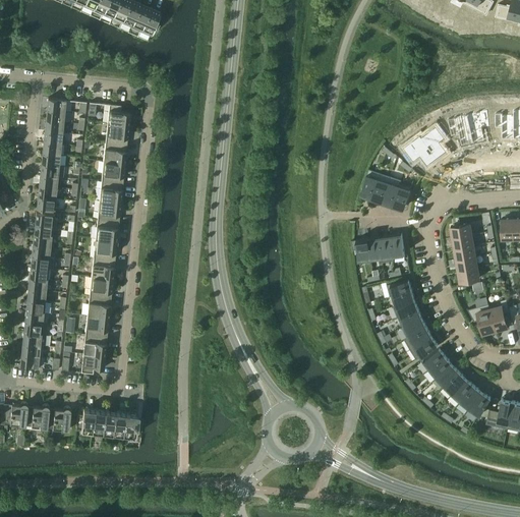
[(95,11),(99,0),(88,0),(84,7),(95,11)]
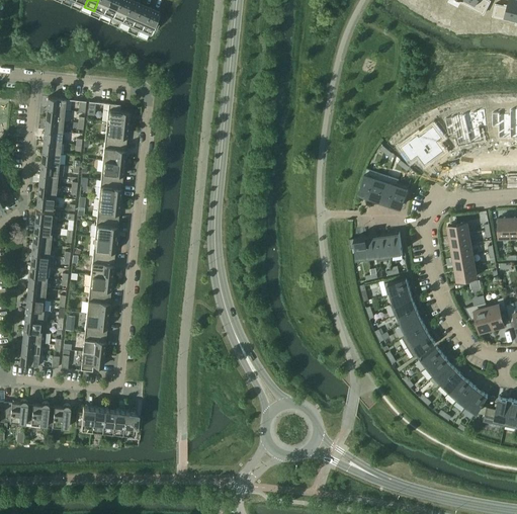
[(103,15),(109,0),(98,0),(94,11),(103,15)]
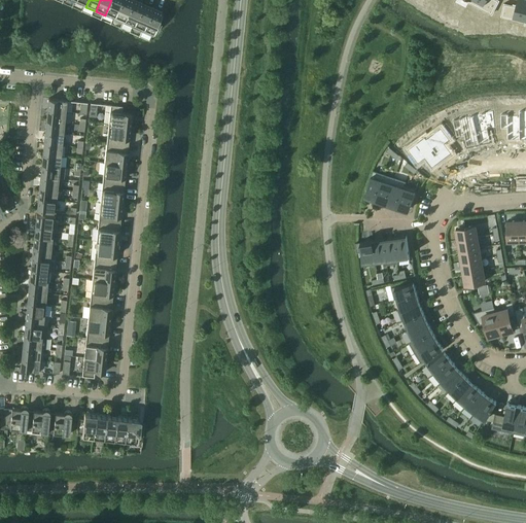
[(114,20),(123,0),(111,0),(105,15),(114,20)]
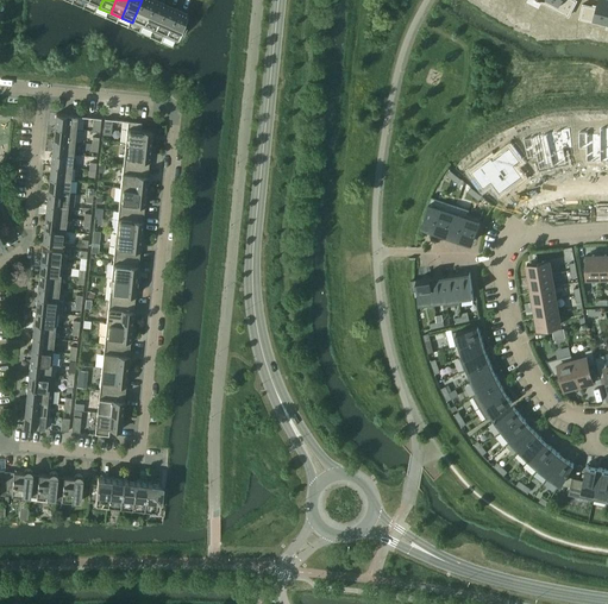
[(144,27),(155,4),(146,0),(142,0),(132,23),(144,27)]
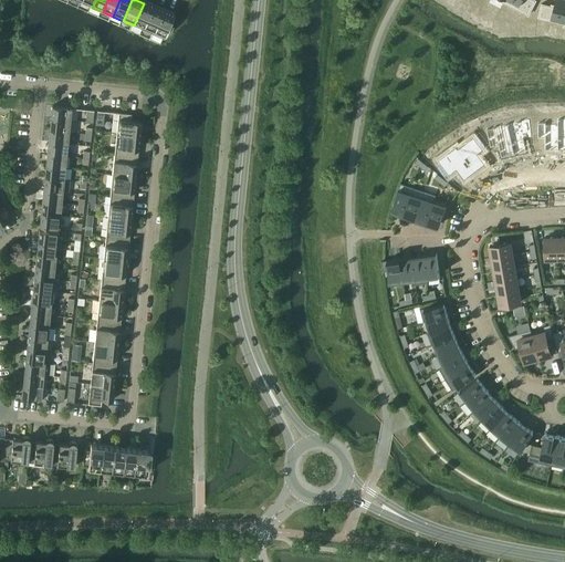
[(509,0),(505,7),(530,19),(537,4),(529,0),(509,0)]
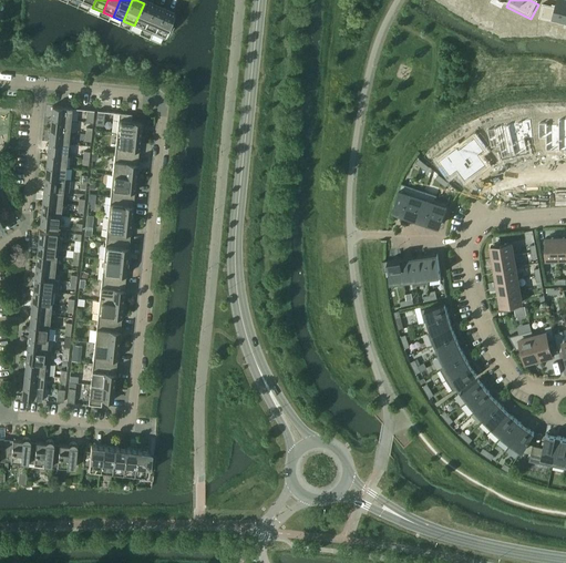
[(544,8),(541,22),(565,28),(565,2),(559,0),(556,11),(544,8)]
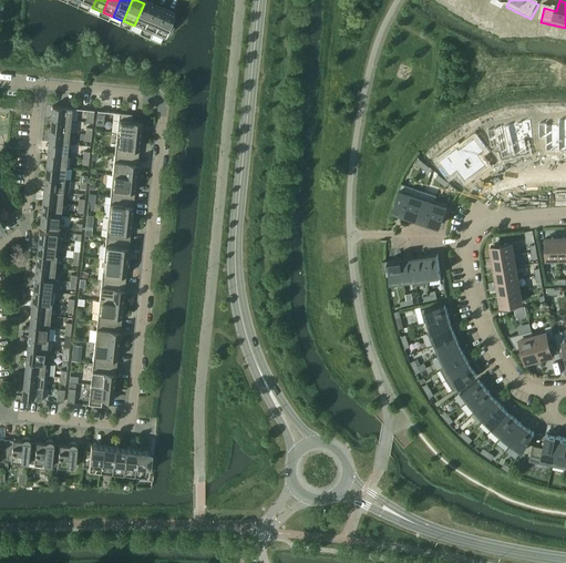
[(144,30),(154,8),(144,3),(134,26),(144,30)]
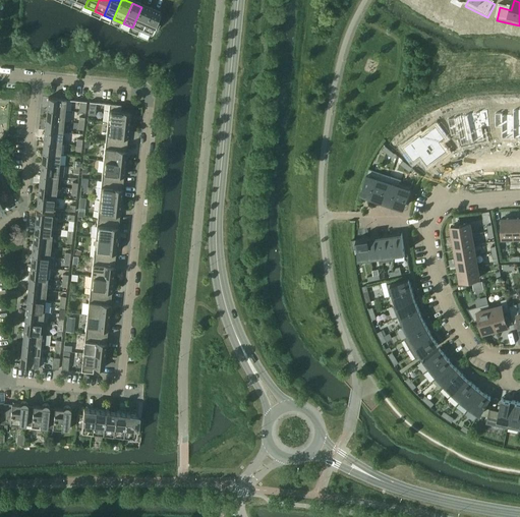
[(142,32),(151,11),(141,7),(132,27),(142,32)]
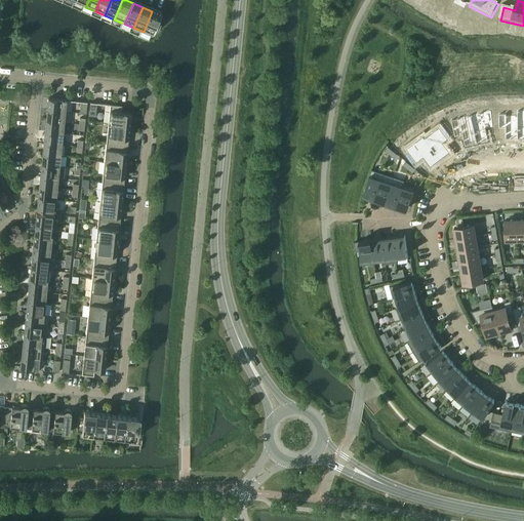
[(162,15),(152,11),(144,32),(153,37),(162,15)]
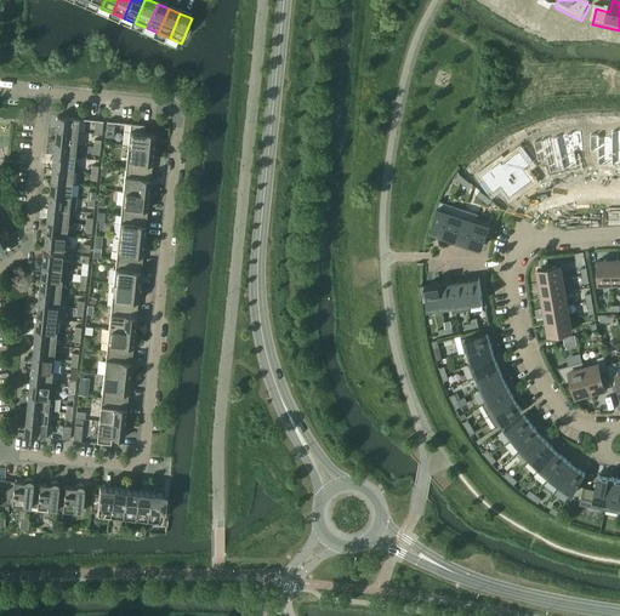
[(79,136),(80,123),(58,120),(57,135),(79,136)]
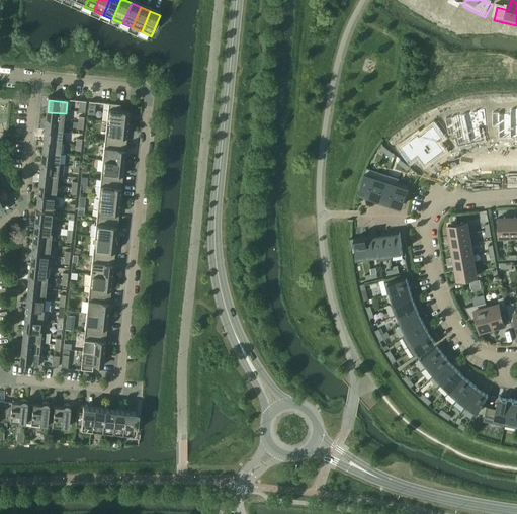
[(128,127),(131,115),(120,114),(120,108),(109,107),(107,125),(128,127)]
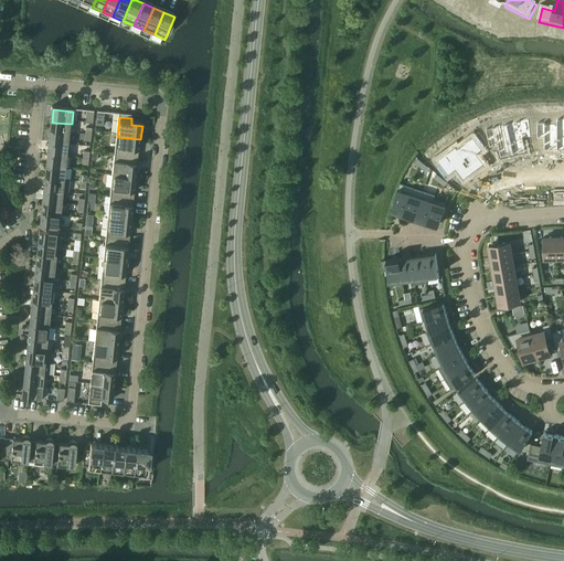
[(70,136),(72,124),(52,123),(50,134),(70,136)]
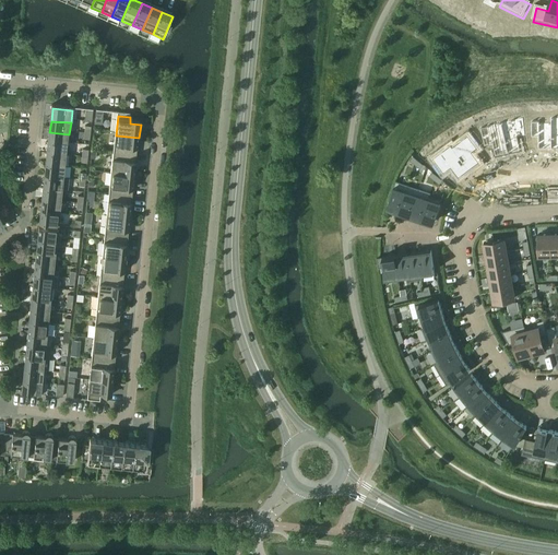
[(517,127),(503,130),(509,158),(520,156),(518,140),(525,139),(523,122),(517,124),(517,127)]
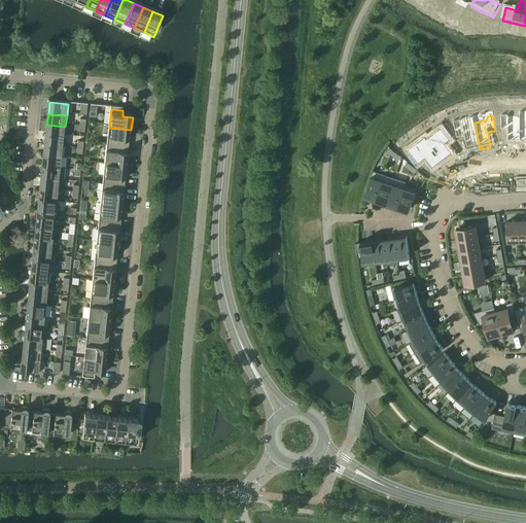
[(509,119),(501,119),(501,133),(509,133),(509,145),(520,145),(520,120),(509,119)]
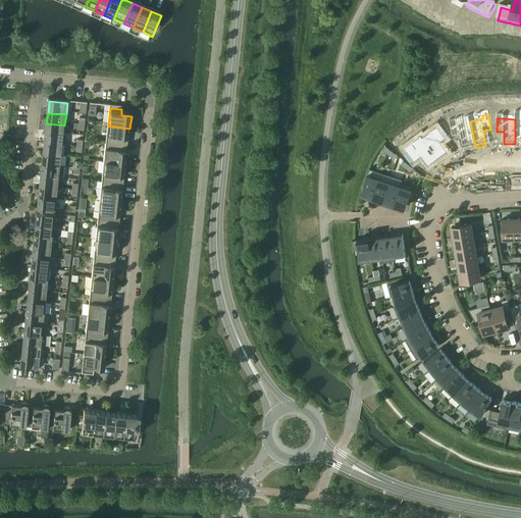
[(459,123),(451,125),(453,141),(461,140),(463,150),(475,148),(470,121),(470,120),(459,122),(459,123)]
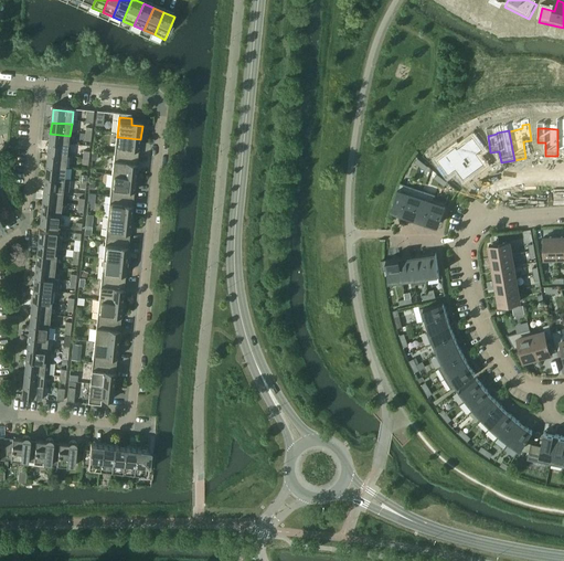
[(68,148),(70,136),(50,134),(49,146),(68,148)]
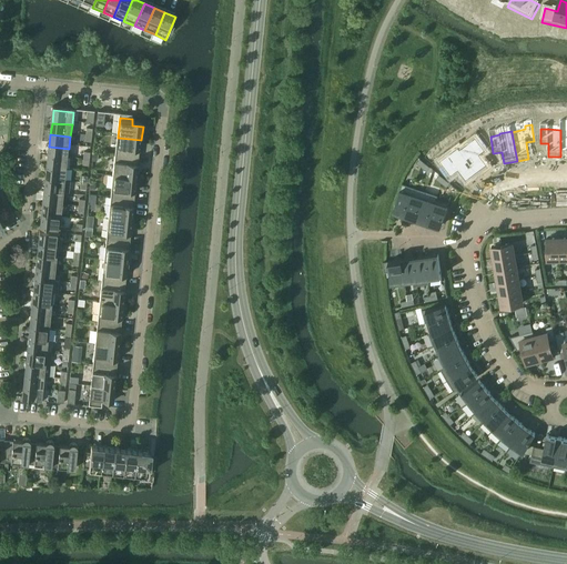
[(139,161),(141,140),(118,138),(115,159),(139,161)]
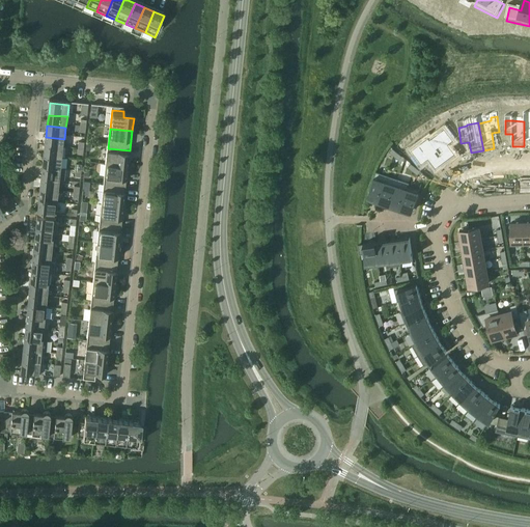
[(448,150),(453,146),(445,135),(430,145),(445,166),(454,159),(448,150)]
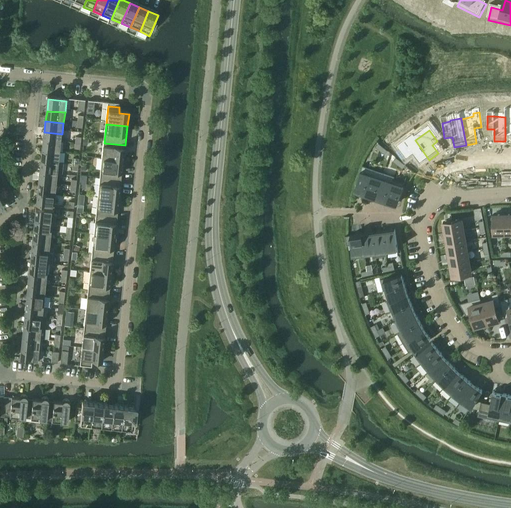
[(61,145),(62,134),(44,132),(43,143),(61,145)]
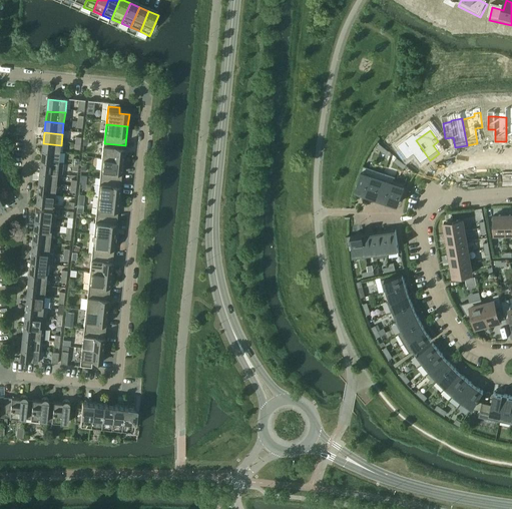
[(430,160),(416,140),(414,138),(398,150),(407,163),(414,159),(421,168),(430,160)]
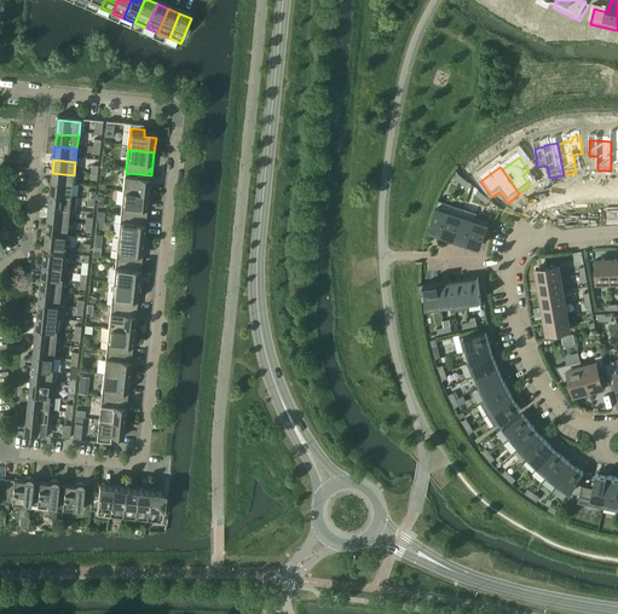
[(73,187),(74,175),(52,173),(51,186),(73,187)]
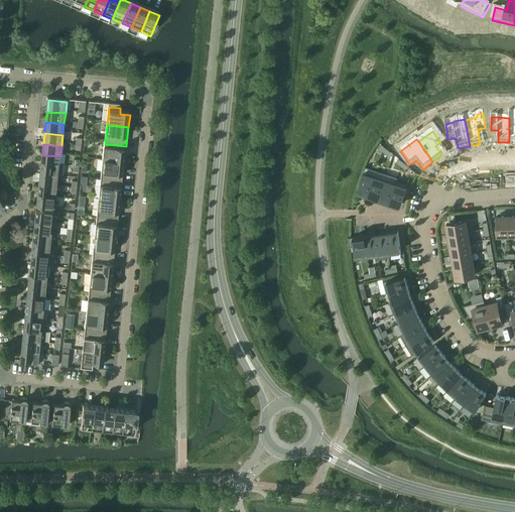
[(124,165),(126,146),(105,144),(103,163),(124,165)]
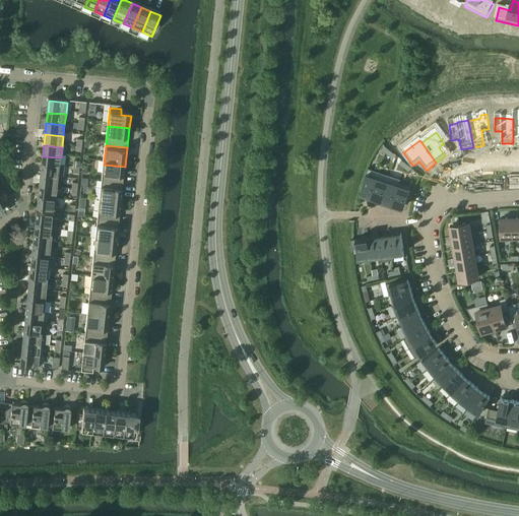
[(60,169),(61,157),(43,156),(42,167),(60,169)]
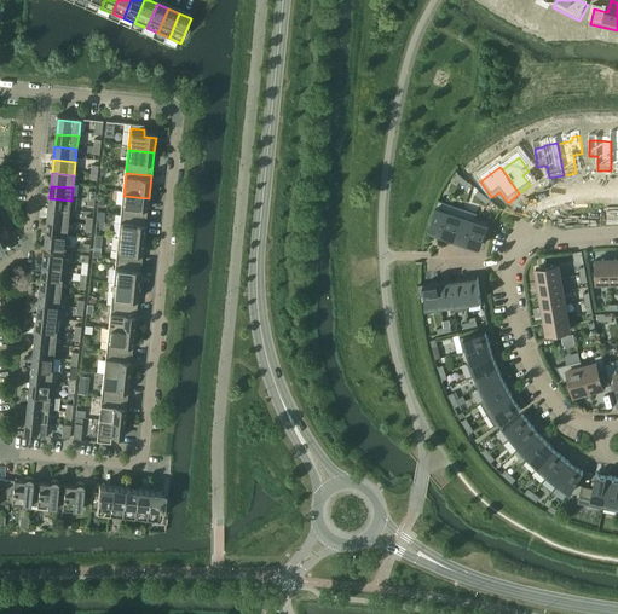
[(146,221),(149,198),(123,196),(121,219),(146,221)]
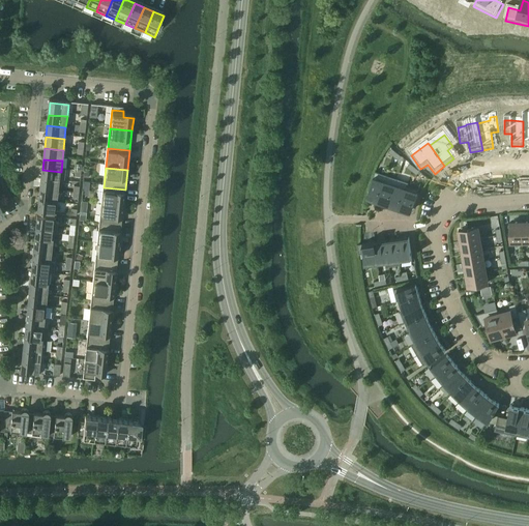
[(60,183),(61,172),(42,170),(41,181),(60,183)]
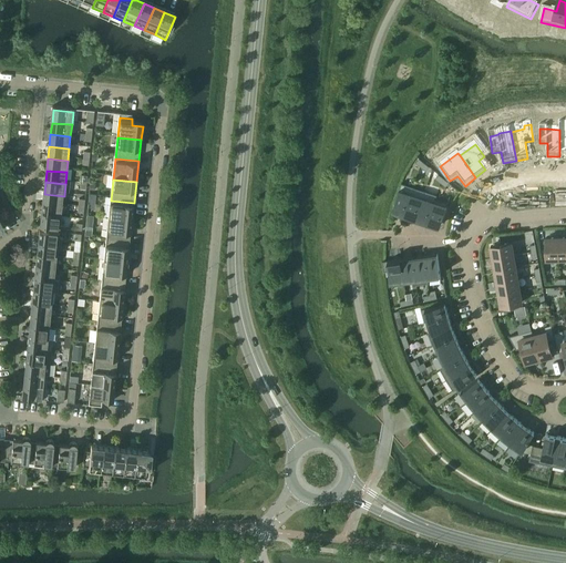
[(407,217),(415,192),(402,187),(393,213),(407,217)]
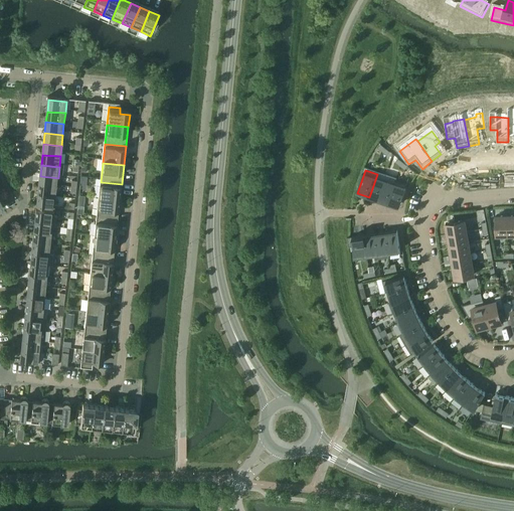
[(379,201),(387,178),(377,174),(369,197),(379,201)]
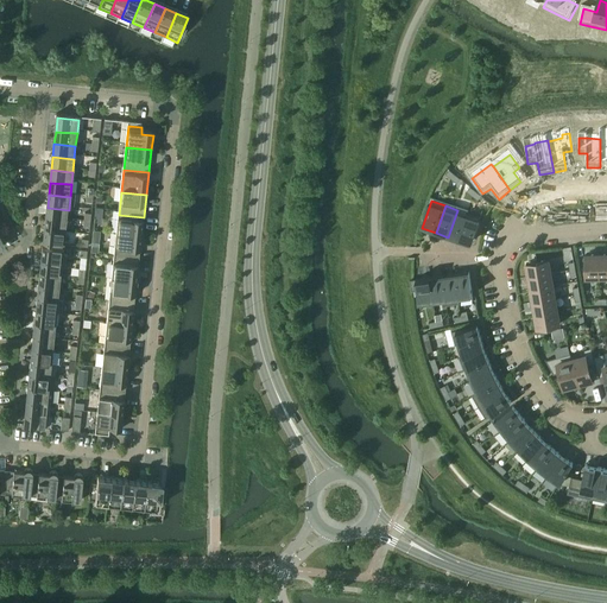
[(68,223),(69,210),(48,208),(46,221),(68,223)]
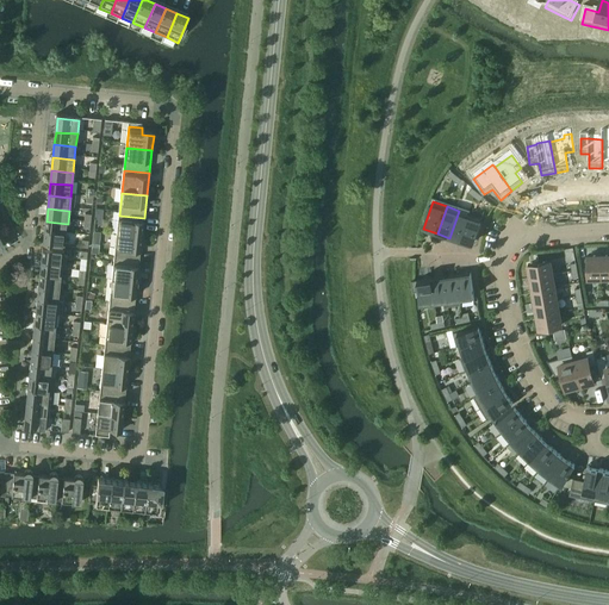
[(461,242),(470,218),(471,218),(472,214),(459,211),(449,238),(461,242)]
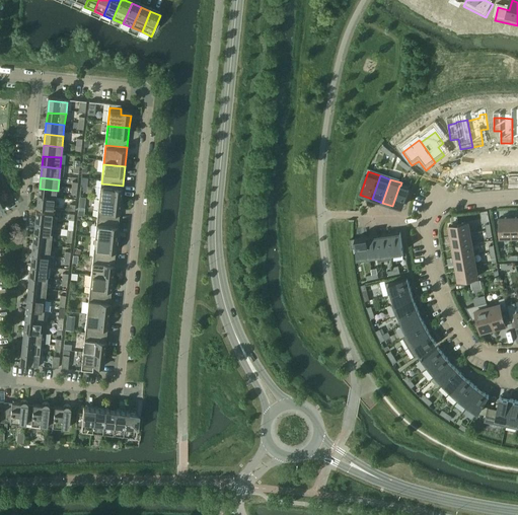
[(121,205),(123,186),(101,184),(99,203),(121,205)]
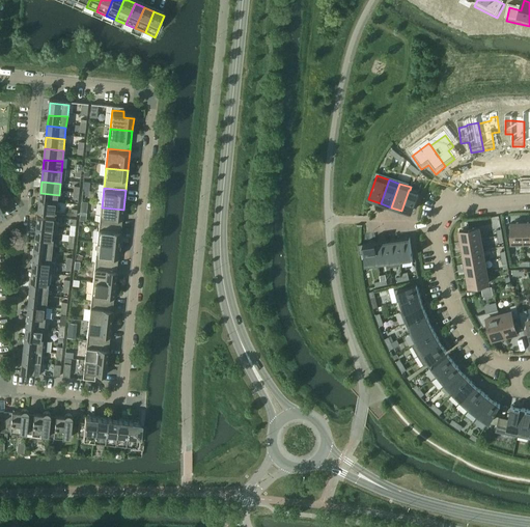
[(420,194),(410,190),(409,190),(401,211),(413,215),(420,194)]
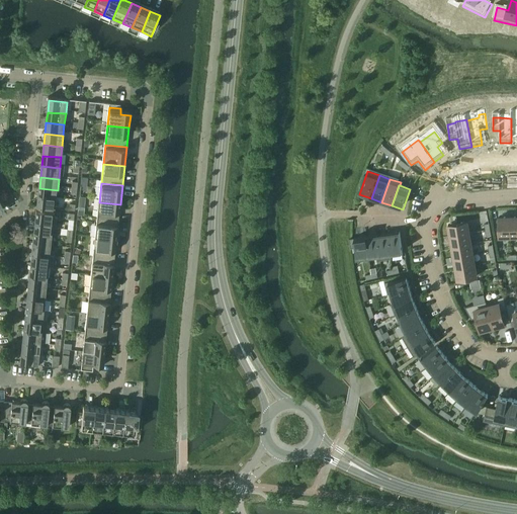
[(56,201),(58,190),(39,188),(37,199),(56,201)]
